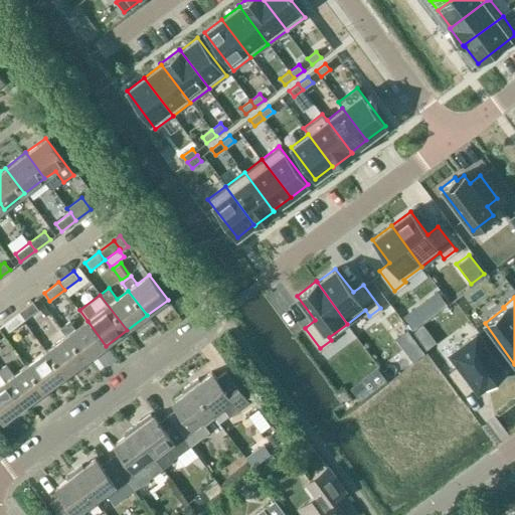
[(38,309),(33,301),(18,312),(23,320),(38,309)]
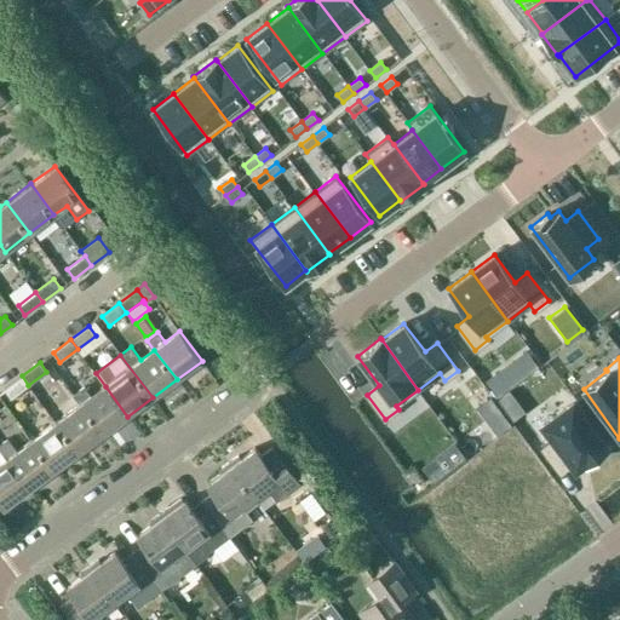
[(11,399),(28,385),(22,375),(4,389),(11,399)]
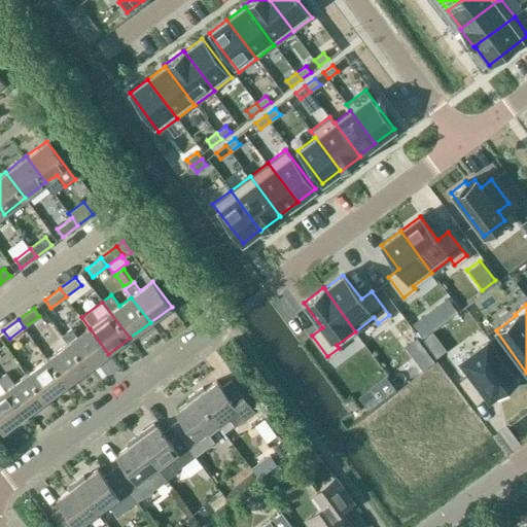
[(149,348),(170,332),(161,321),(140,336),(149,348)]
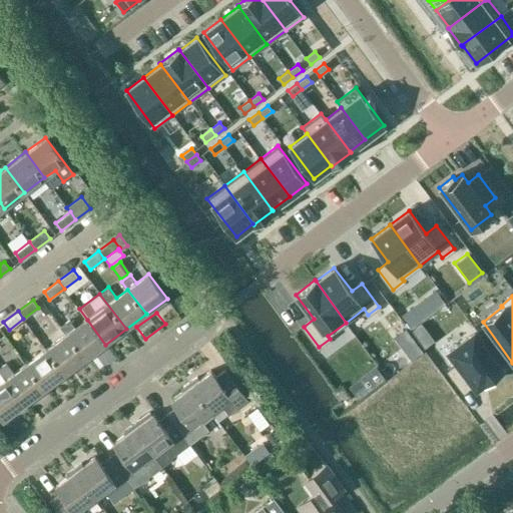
[(409,313),(402,318),(411,330),(418,325),(409,313)]
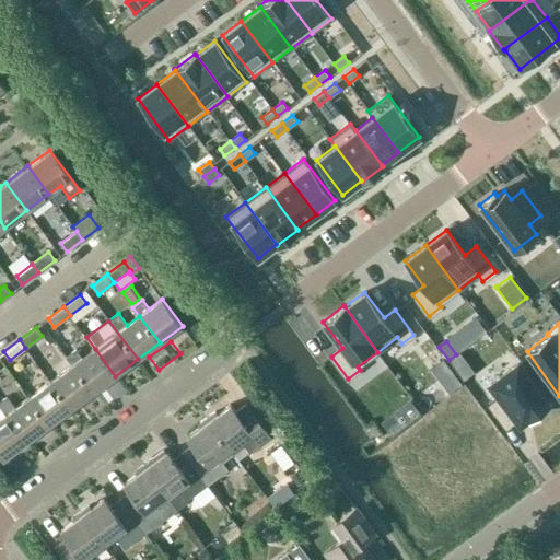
[(74,349),(66,356),(73,365),(93,393),(115,376),(95,349),(82,358),(74,349)]
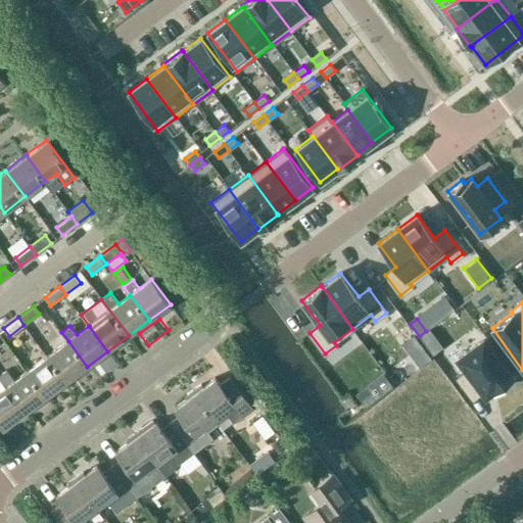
[(428,330),(419,337),(432,354),(441,347),(428,330)]
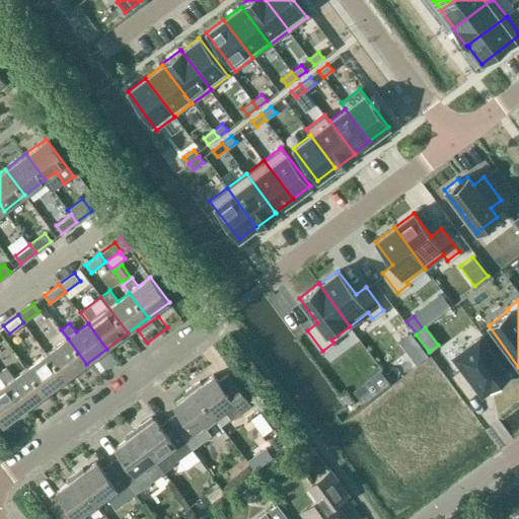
[(409,332),(397,342),(403,349),(415,340),(409,332)]
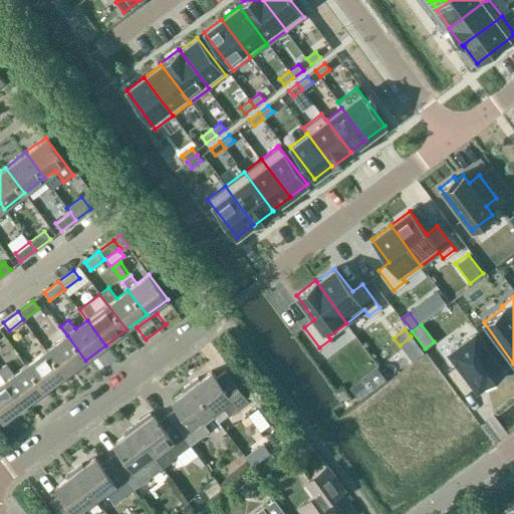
[(460,364),(449,371),(465,393),(475,384),(477,388),(485,381),(487,383),(502,371),(475,334),(451,352),(460,364)]
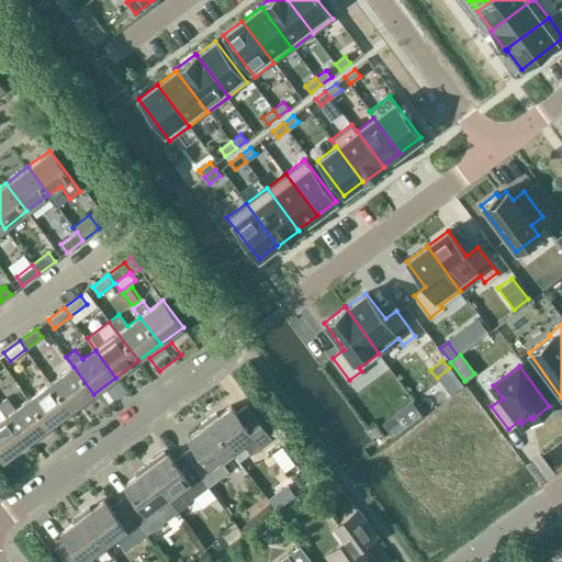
[(71,411),(93,394),(74,367),(52,383),(71,411)]
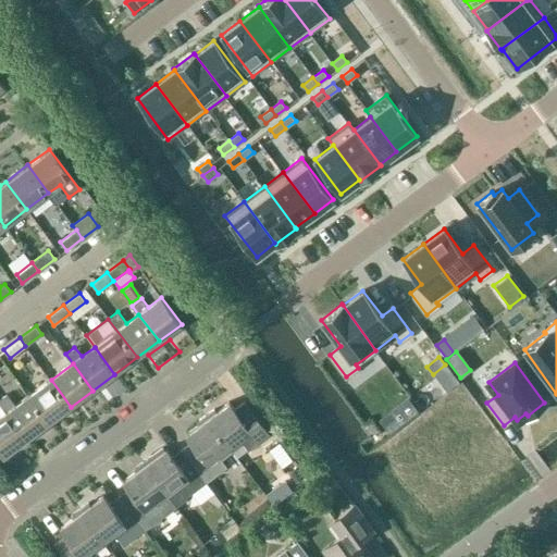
[(49,423),(71,407),(51,380),(28,396),(49,423)]
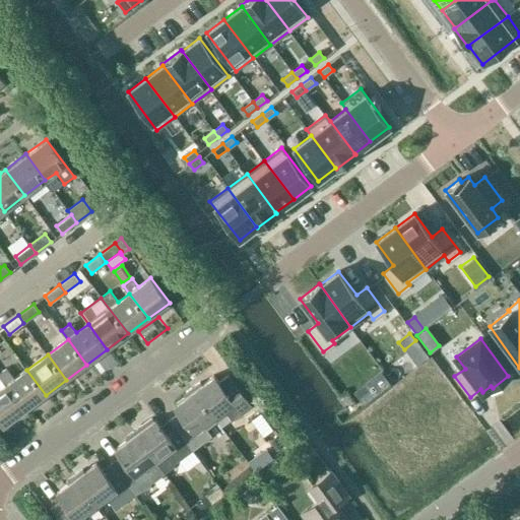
[(25,410),(46,395),(26,370),(14,379),(6,368),(0,372),(0,376),(6,385),(25,410)]
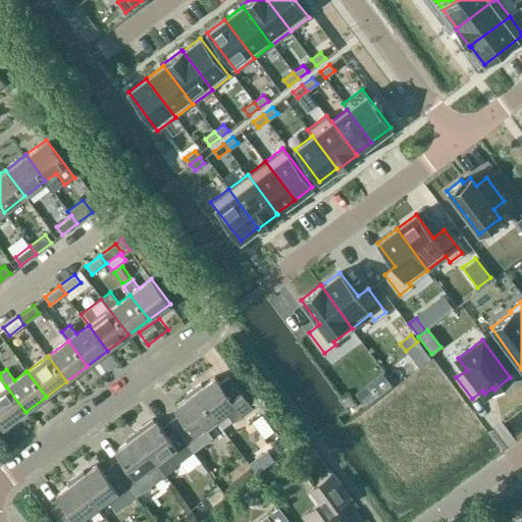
[(382,376),(357,397),(365,407),(390,386),(382,376)]
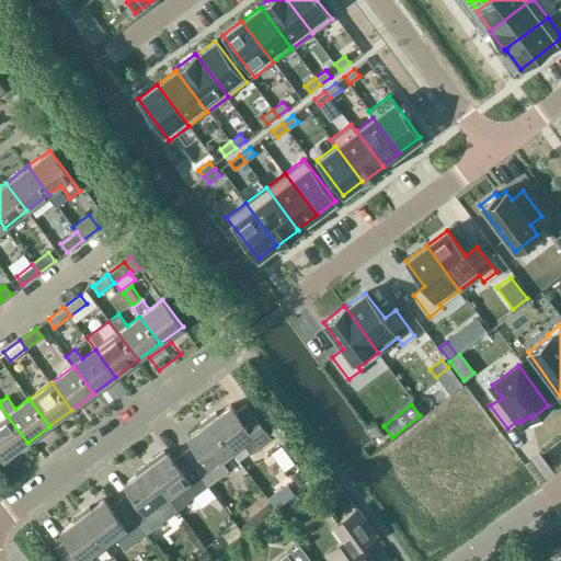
[(237,413),(231,405),(209,422),(232,454),(244,445),(251,454),(273,438),(248,405),(237,413)]
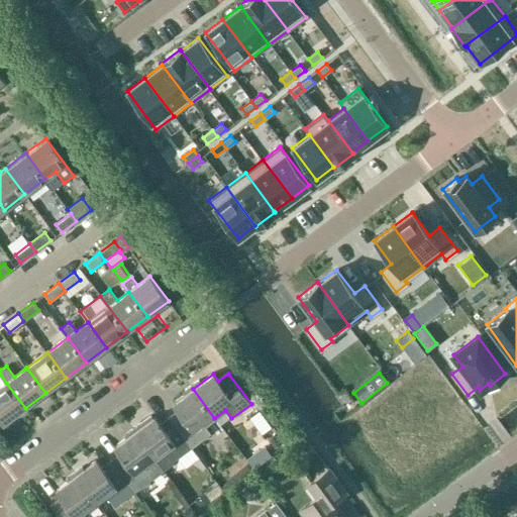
[(0,416),(5,423),(5,422),(25,408),(6,383),(0,387),(0,416)]
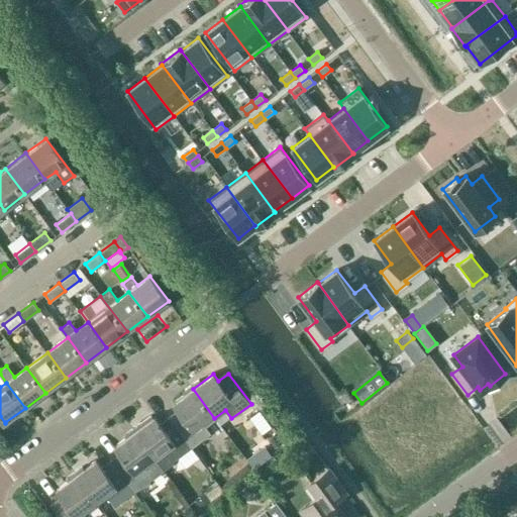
[(178,411),(170,417),(193,447),(211,434),(203,422),(212,415),(193,389),(173,403),(178,411)]
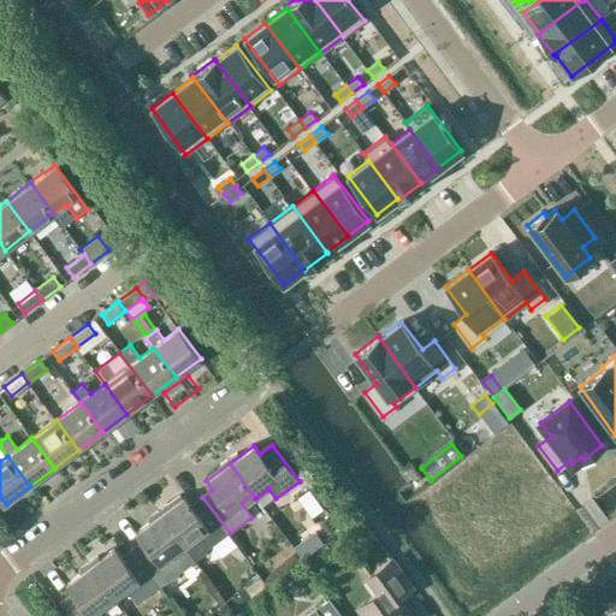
[(308,489),(297,497),(312,517),(324,509),(308,489)]
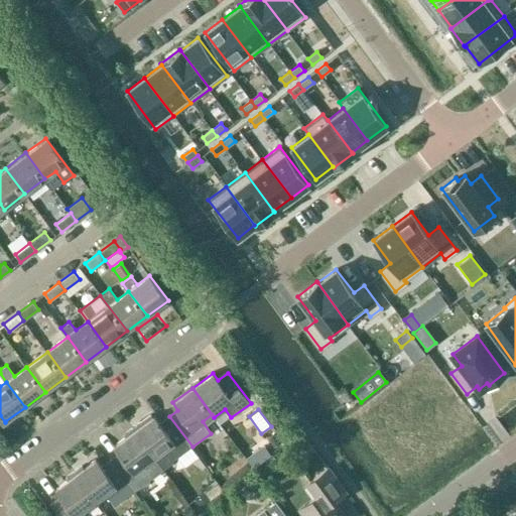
[(154,416),(134,431),(154,459),(162,470),(172,462),(171,461),(191,445),(169,416),(159,423),(154,416)]
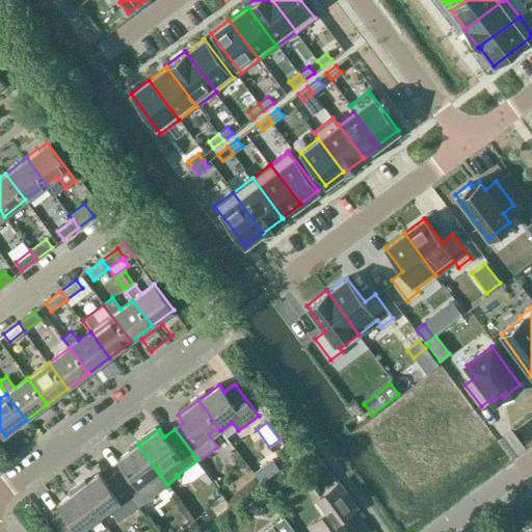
[(167,484),(159,473),(138,445),(118,459),(124,467),(114,474),(138,506),(167,484)]
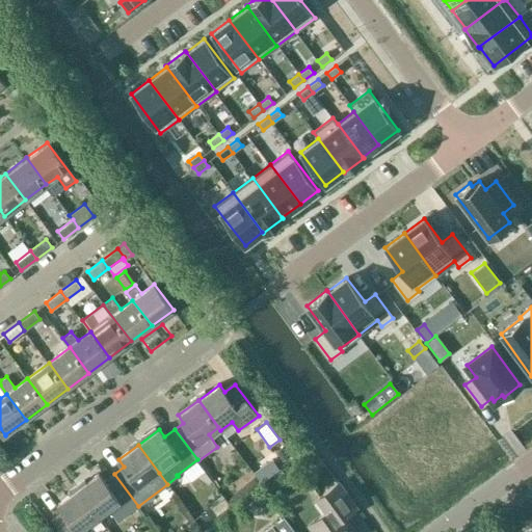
[(272,458),(254,472),(261,481),(278,469),(272,458)]
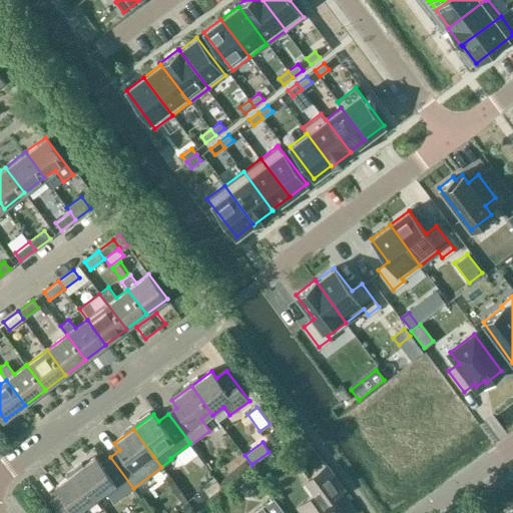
[(100,464),(95,457),(76,471),(95,497),(105,489),(114,501),(133,488),(110,457),(100,464)]
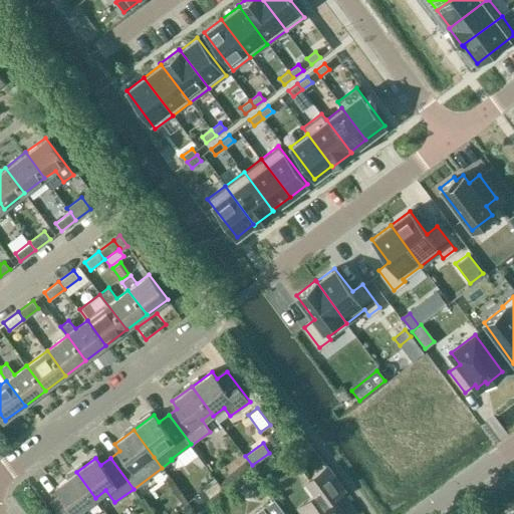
[(327,467),(304,484),(313,496),(298,507),(303,513),(342,513),(332,500),(345,491),(327,467)]
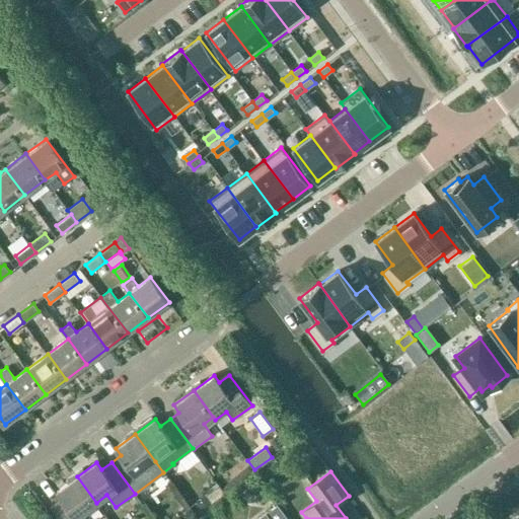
[(92,518),(87,511),(97,504),(96,503),(77,476),(58,491),(63,498),(53,506),(62,518),(92,518)]
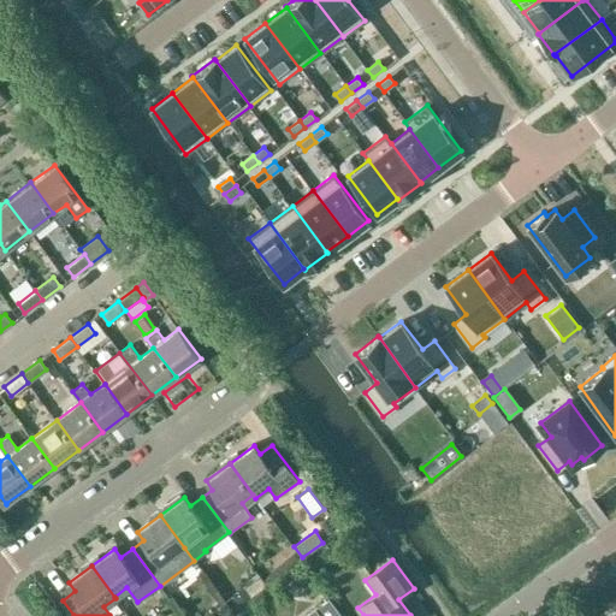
[(315,609),(304,615),(341,615),(329,598),(315,609)]
